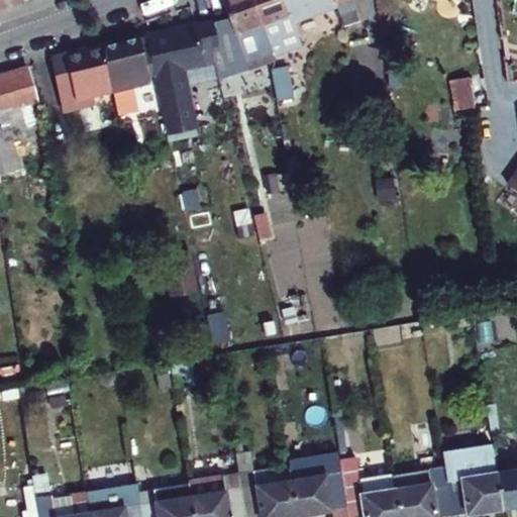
[(16,0),(0,0),(0,7),(2,13),(19,7),(16,0)]
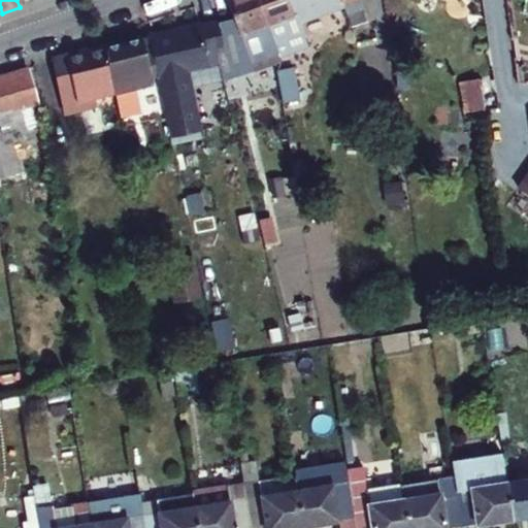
[(208,15),(218,48),(234,43),(229,27),(248,22),(253,39),(249,40),(255,60),(273,54),(274,50),(270,39),(257,0),(221,0),(224,10),(208,15)]
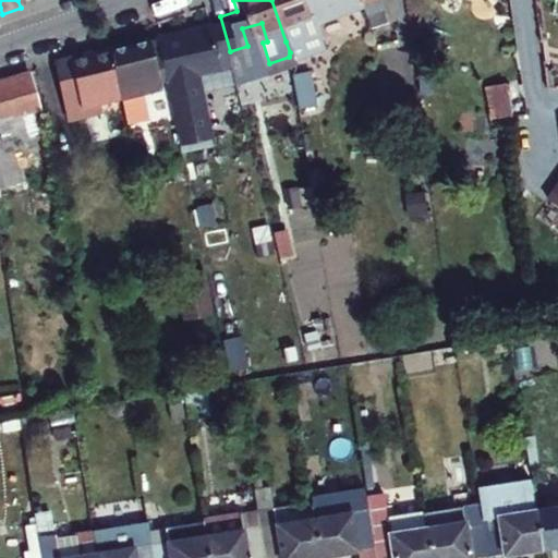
[(299,0),(271,0),(286,41),(290,52),(323,41),(313,16),(316,15),(314,9),(304,12),(299,0)]
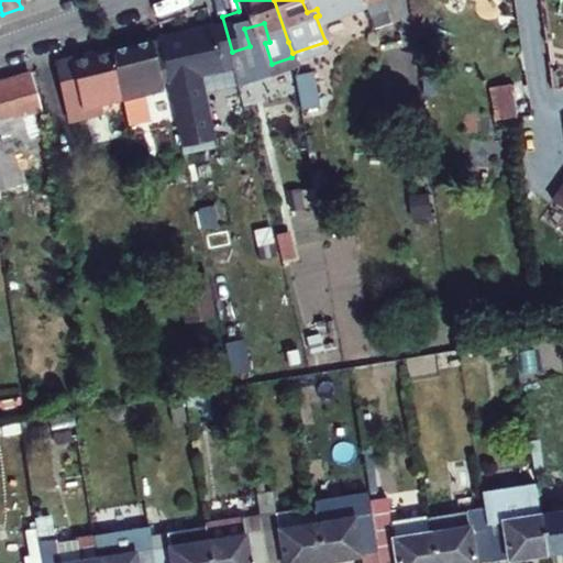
[(301,0),(307,12),(317,9),(319,15),(363,0),(364,0),(372,21),(387,15),(384,0),(301,0)]
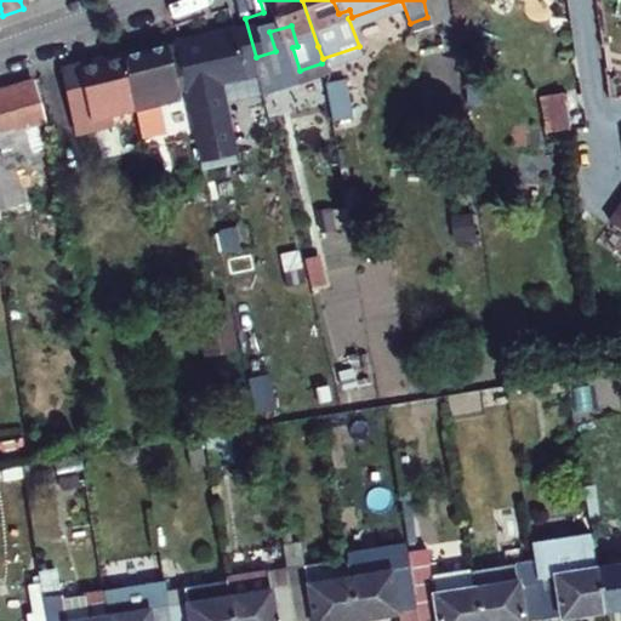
[(256,57),(245,18),(181,39),(189,77),(177,81),(195,163),(237,154),(221,83),(246,75),(244,69),(250,68),(248,60),(256,57)]
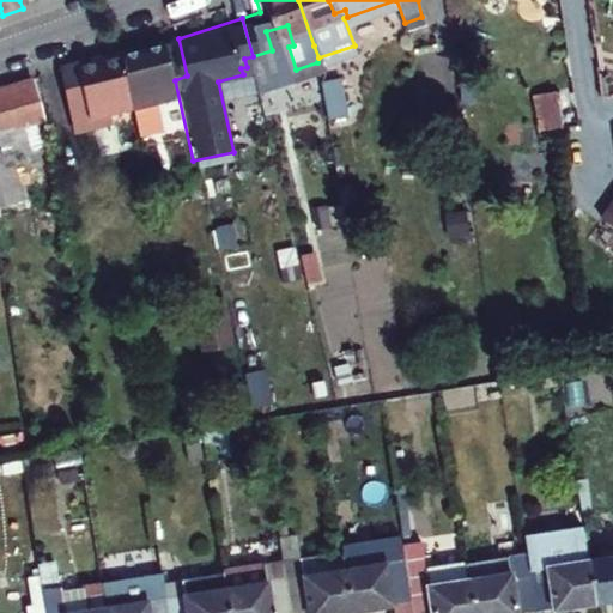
[(168,44),(119,56),(131,108),(173,97),(168,77),(175,76),(168,44)]
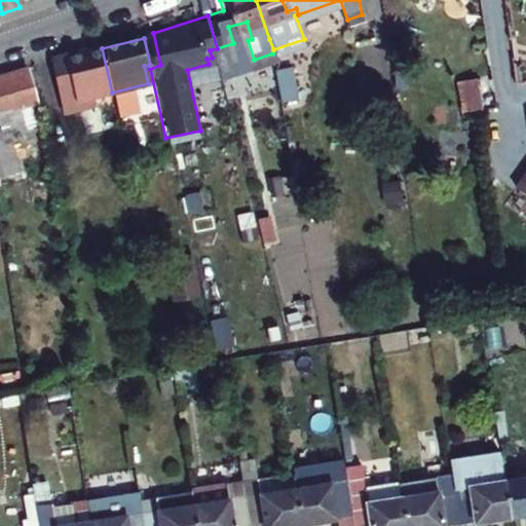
[(102,48),(52,61),(63,113),(79,110),(77,102),(112,92),(102,48)]
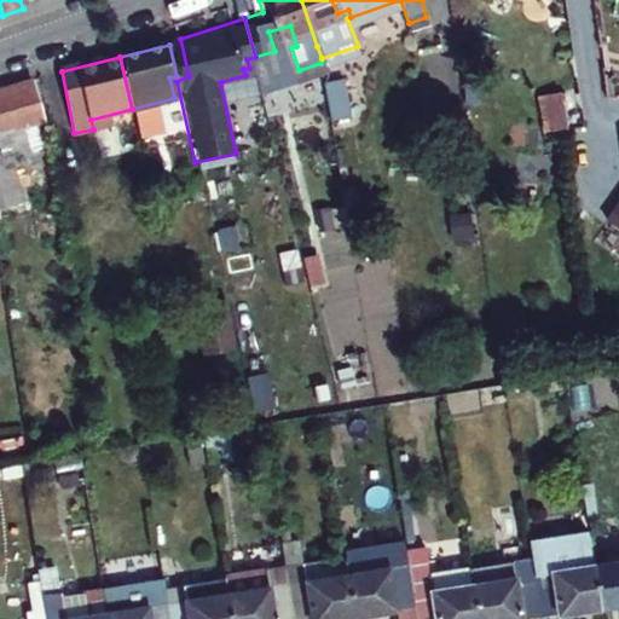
[(0,175),(3,174),(9,178),(19,174),(10,149),(38,139),(28,114),(44,109),(33,76),(0,87),(0,175)]
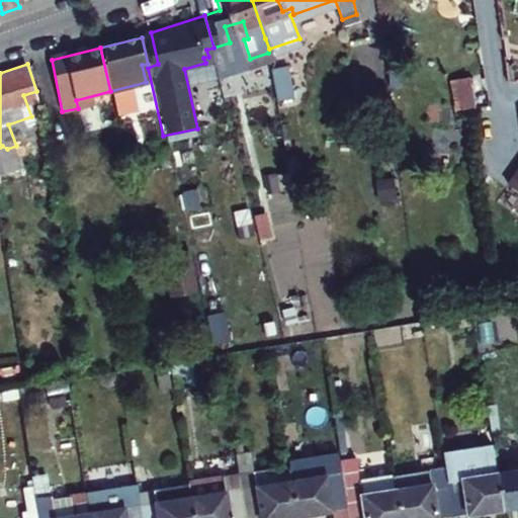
[(452,78),(459,108),(477,104),(470,74),(452,78)]
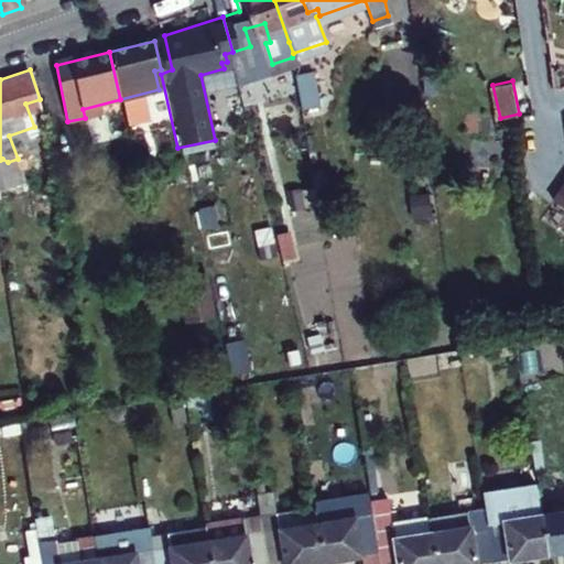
[(563,173),(553,186),(563,195),(563,173)]
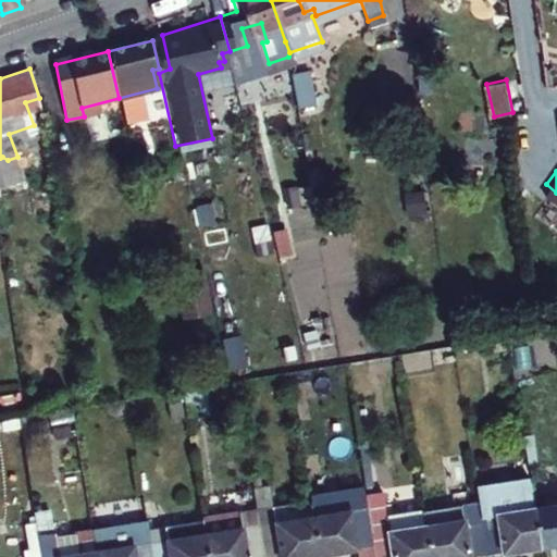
[(196,265),(171,271),(182,318),(207,312),(196,265)]
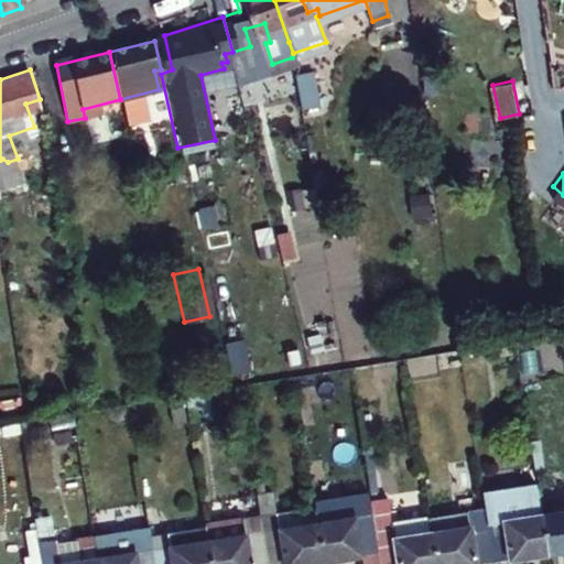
[(259,563),(253,531),(251,510),(197,519),(198,524),(204,563),(259,563)]
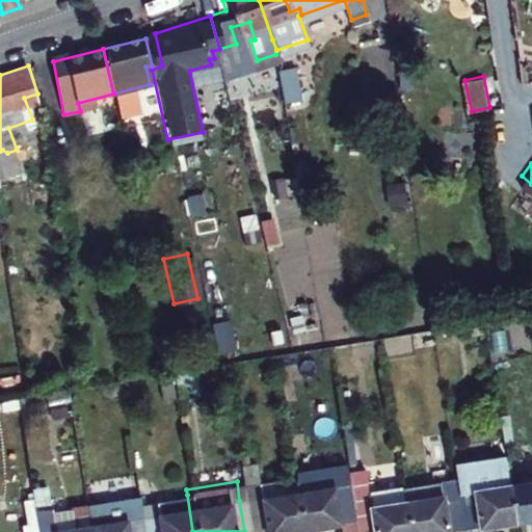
[(531,481),(503,486),(508,525),(531,521),(531,481)]
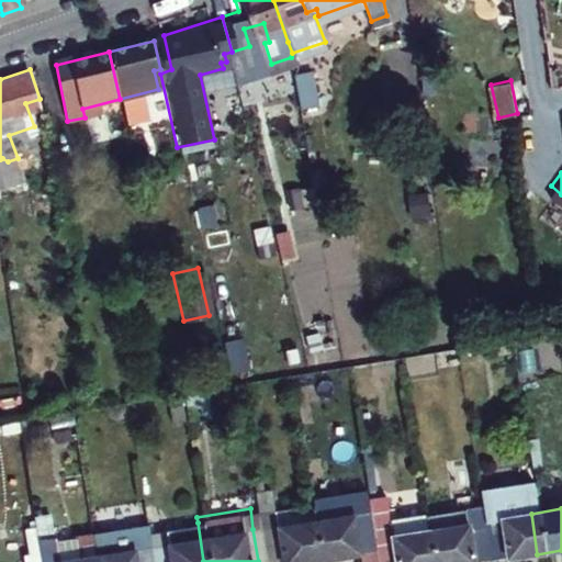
[(371,561),(428,561),(423,518),(422,515),(383,521),(381,509),(363,512),(370,550),(371,561)]
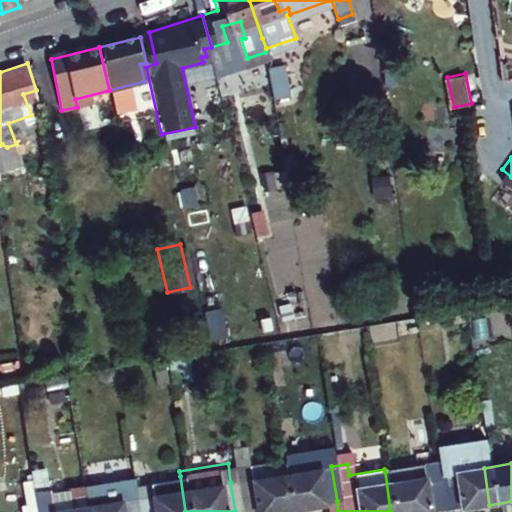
[(438,511),(434,475),(432,465),(385,472),(390,511),(438,511)]
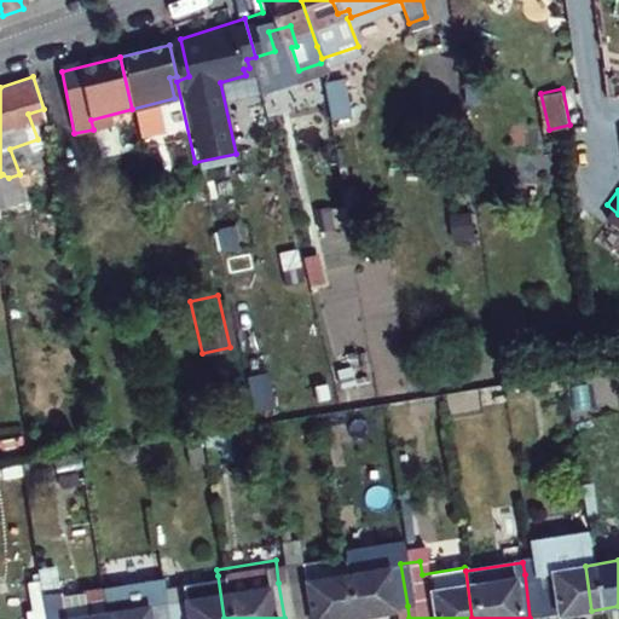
[(339,573),(345,615),(408,606),(400,563),(339,573)]
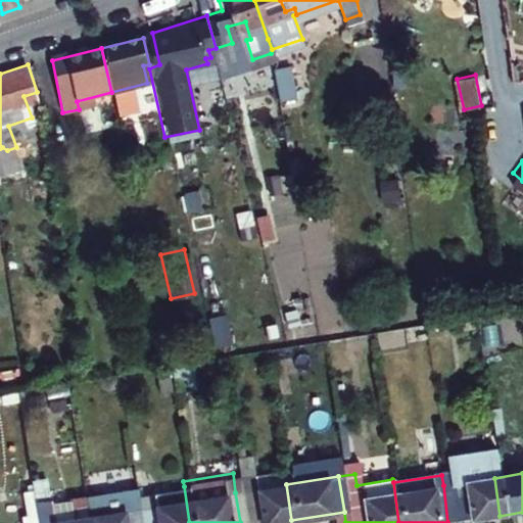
[(453,522),(500,516),(494,478),(443,485),(447,522),(453,522)]
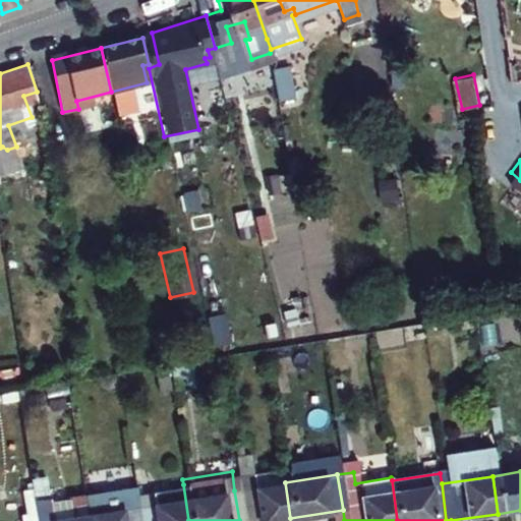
[(234,490),(239,520),(268,520),(290,518),(285,482),(234,490)]
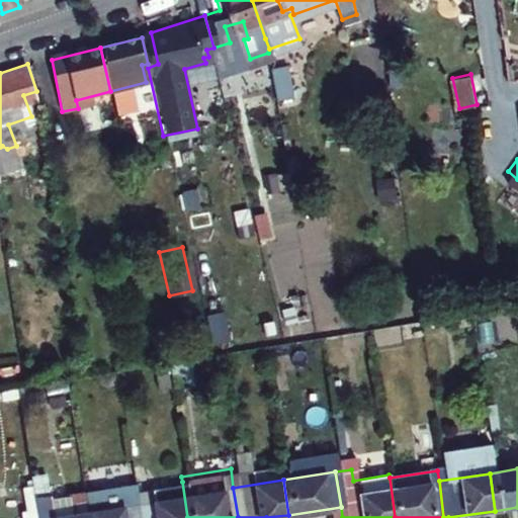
[(136,517),(187,517),(182,482),(133,490),(136,517)]
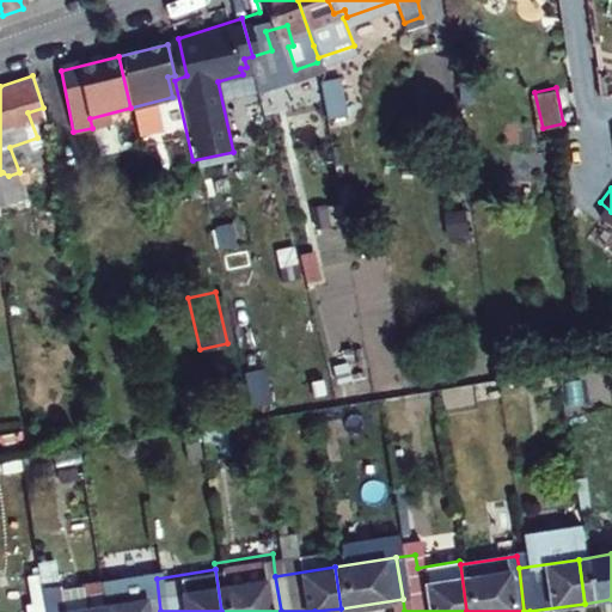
[(95,583),(98,611),(160,611),(157,579),(157,574),(95,583)]
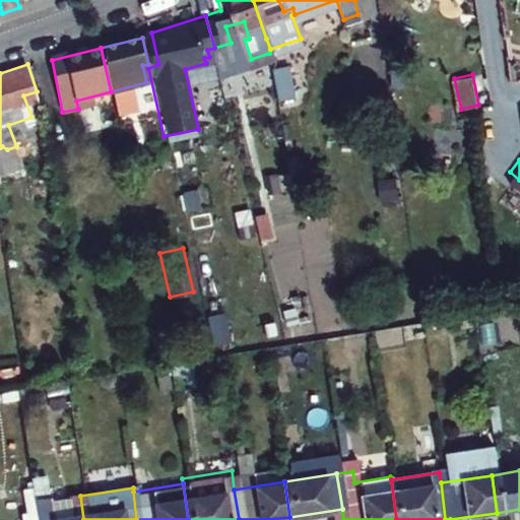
[(33,519),(83,519),(80,496),(79,489),(61,492),(65,513),(49,516),(46,494),(29,496),(33,518),(33,519)]
